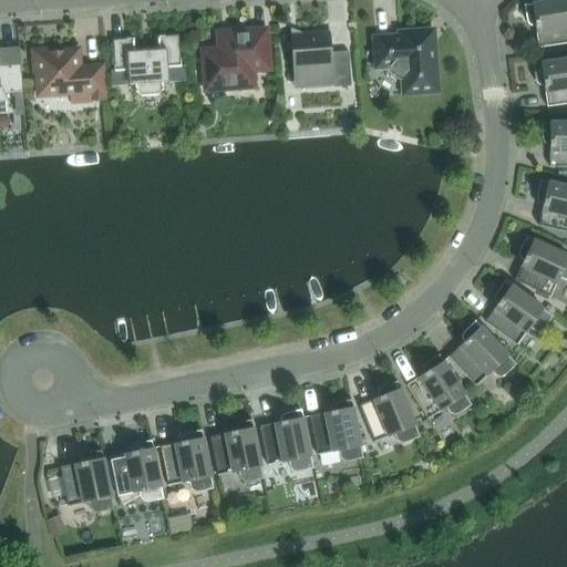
[(535,28),(537,48),(566,43),(566,0),(558,0),(524,6),(526,21),(526,22),(526,23),(527,24),(528,26),(529,27),(532,28),(535,28)]
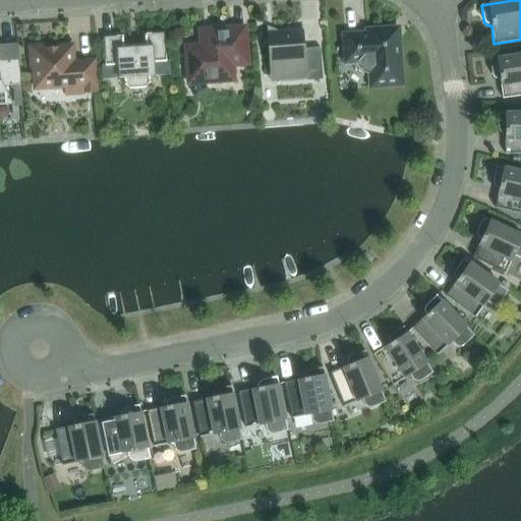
[(271,83),(323,79),(320,48),(303,49),(301,22),(300,22),(301,31),(269,33),(268,24),(267,25),(271,83)]
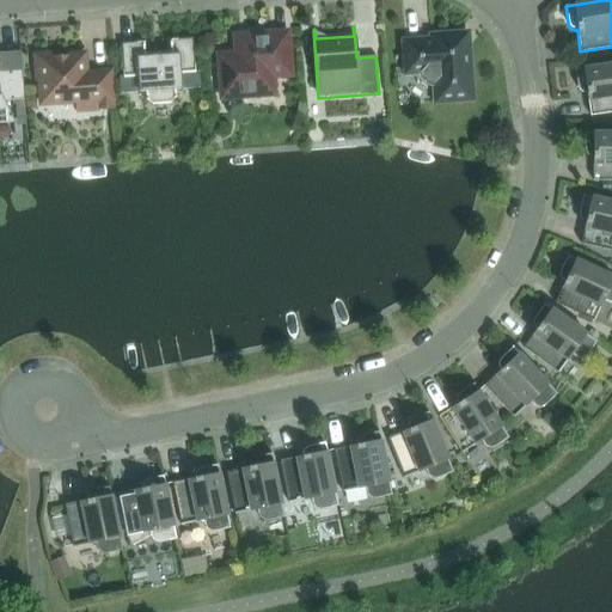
[(294,79),(291,29),(231,34),(232,51),(214,53),(218,103),(277,98),(276,80),(294,79)]
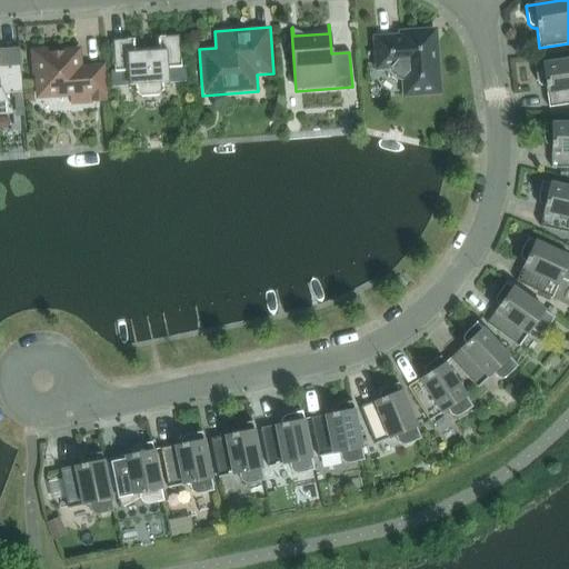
[(405,95),(438,92),(435,45),(420,32),(400,33),(401,37),(376,39),(377,68),(391,67),(403,78),(405,95)]
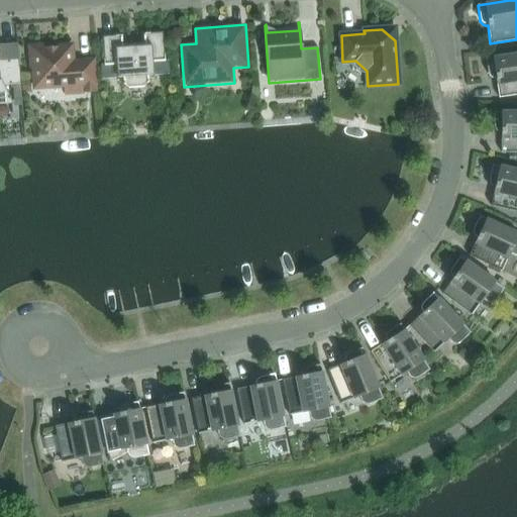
[(169,60),(165,61),(163,32),(143,33),(144,45),(122,47),(121,35),(102,36),(104,65),(100,65),(101,79),(123,78),(125,85),(128,88),(144,86),(146,83),(148,83),(147,76),(170,75),(169,60)]
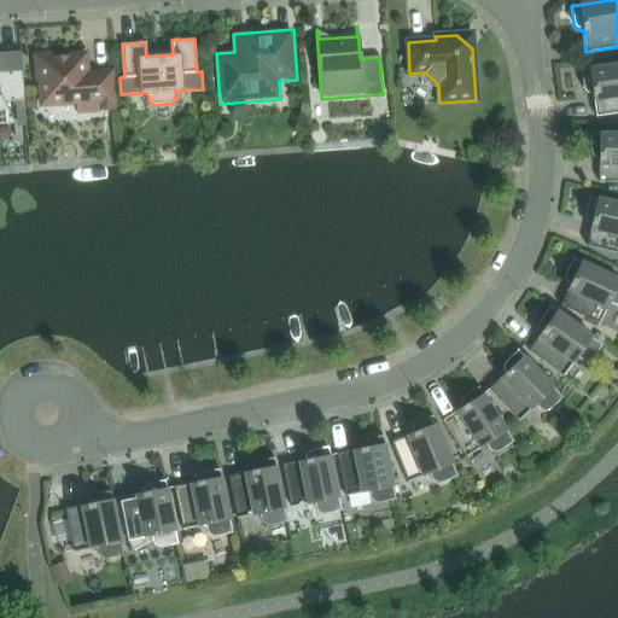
[(79,111),(116,109),(112,73),(86,75),(85,54),(56,57),(56,53),(35,56),(36,76),(40,75),(41,104),(79,101),(79,111)]
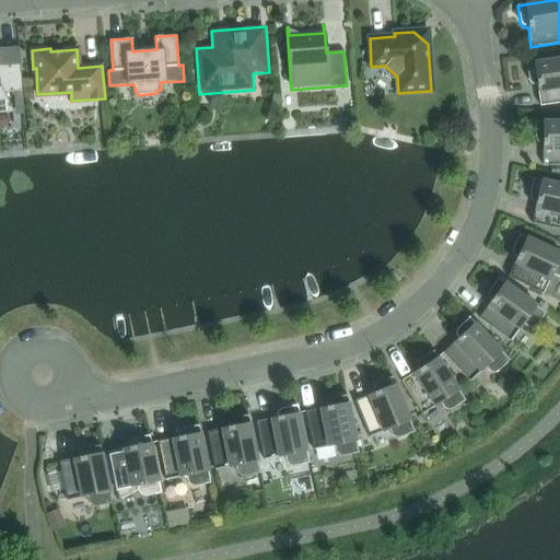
[(537,85),(539,106),(559,102),(559,58),(525,63),(527,79),(528,80),(528,81),(529,82),(529,83),(531,84),(532,84),(533,85),(534,85),(535,85),(537,85)]
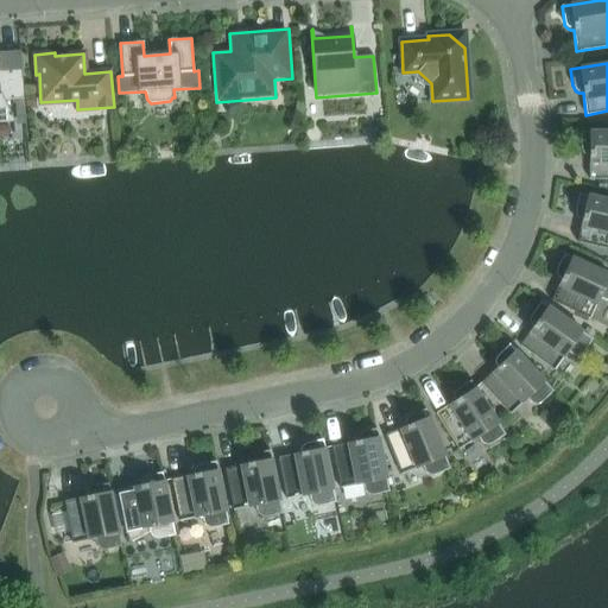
[(19,99),(24,99),(21,69),(0,70),(0,116),(11,116),(12,115),(6,102),(12,99),(16,99),(19,99)]
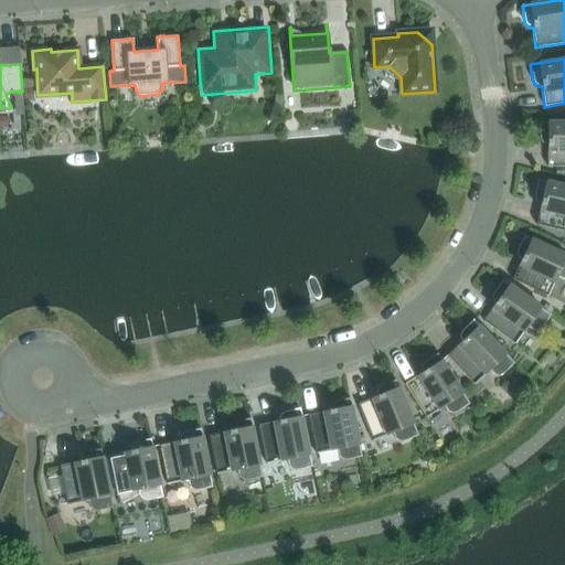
[(32,91),(23,91),(23,102),(32,102),(32,91)]
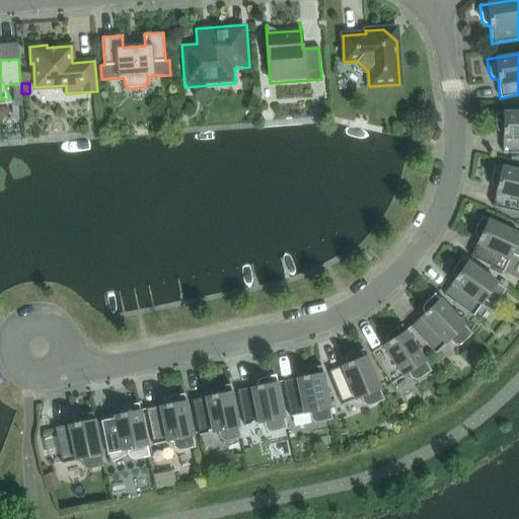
[(13,91),(16,105),(21,105),(20,84),(16,84),(13,84),(13,91)]
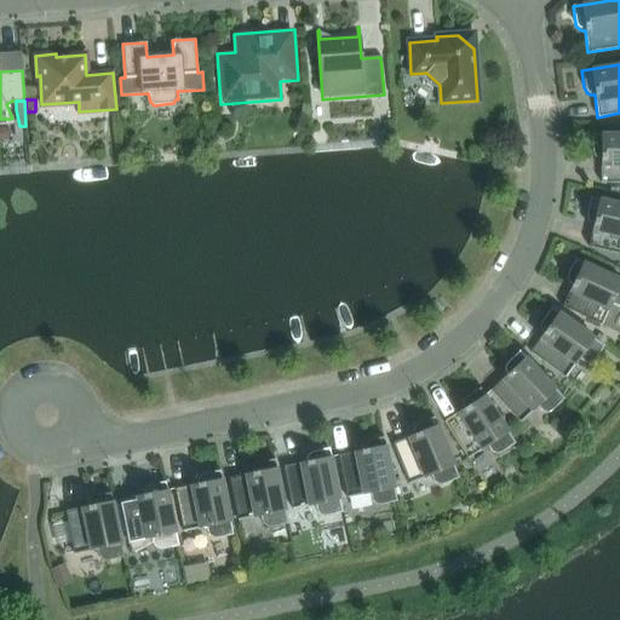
[(601,183),(619,182),(619,133),(592,135),(592,153),(592,154),(592,155),(593,158),(595,158),(596,159),(598,160),(601,160),(601,183)]
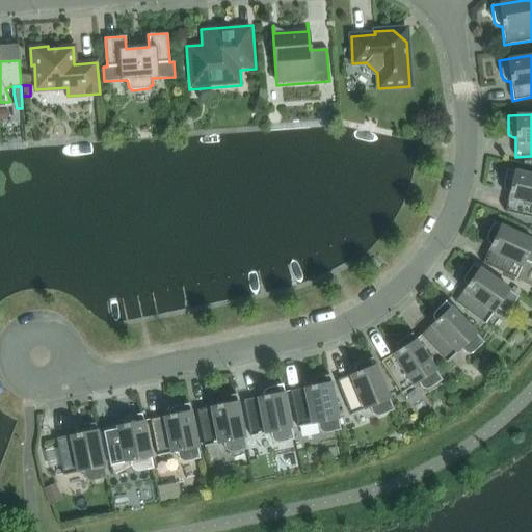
[(531,175),(506,169),(503,184),(503,186),(503,187),(503,188),(504,189),(505,190),(506,191),(507,192),(509,192),(504,211),(531,217),(531,175)]
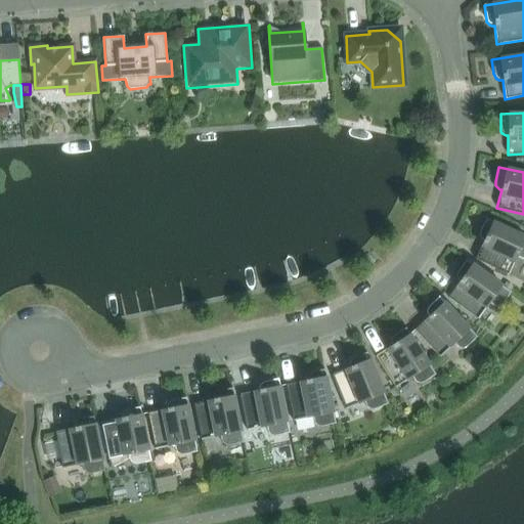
[(523,236),(485,219),(479,232),(479,233),(479,234),(478,234),(479,236),(479,237),(479,238),(480,239),(481,239),(482,241),(483,242),(475,259),(509,274),(517,257),(521,259),(522,259),(523,260),(523,259),(523,236)]
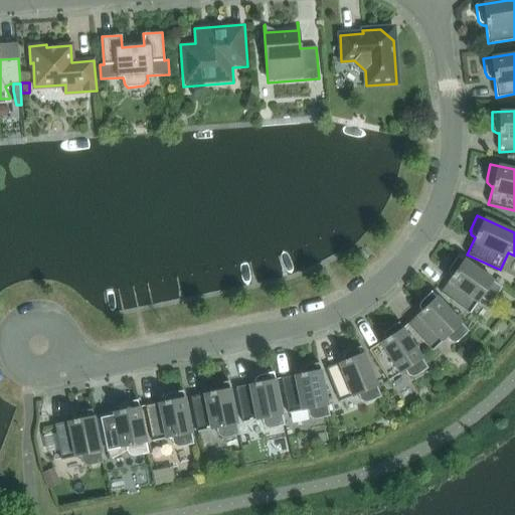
[(451,277),(440,292),(470,314),(481,298),(484,301),(486,302),(488,302),(489,302),(491,301),(492,300),(493,300),(502,288),(458,255),(449,268),(448,269),(448,270),(448,272),(448,273),(449,274),(450,276),(451,277)]
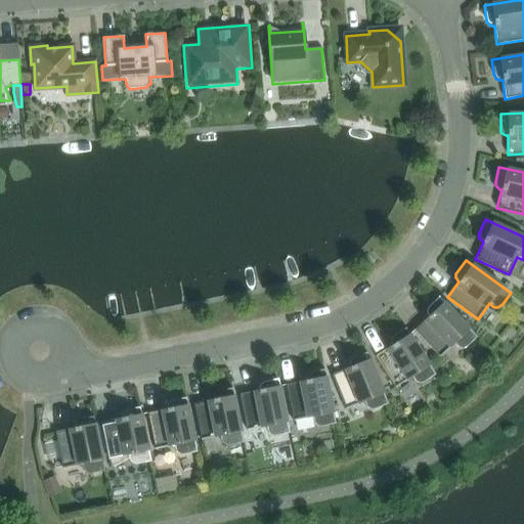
[(413,330),(439,357),(453,344),(456,347),(459,348),(460,349),(461,349),(463,349),(465,348),(466,347),(477,337),(438,297),(428,307),(427,307),(427,308),(426,309),(426,310),(426,312),(426,313),(427,315),(428,316),(413,330)]
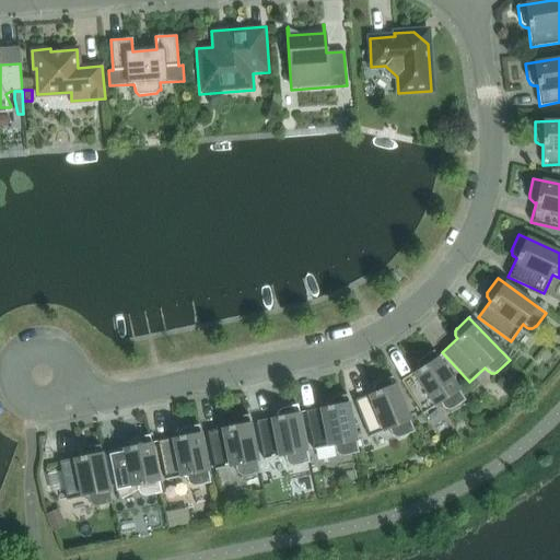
[(465,400),(433,350),(420,359),(419,360),(418,360),(418,361),(417,362),(417,364),(417,365),(417,368),(418,369),(418,370),(400,381),(422,413),(440,403),(442,407),(443,407),(444,408),(445,409),(446,409),(447,410),(448,410),(450,409),(452,409),(465,400)]
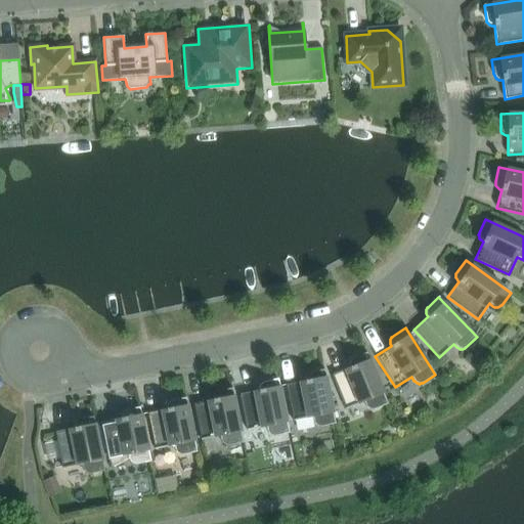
[(373,409),(375,409),(388,403),(366,352),(353,357),(352,358),(350,359),(350,360),(349,361),(349,362),(349,363),(349,364),(349,365),(349,367),(332,375),(346,409),(363,401),(365,405),(366,407),(367,408),(368,409),(370,409),(373,409)]
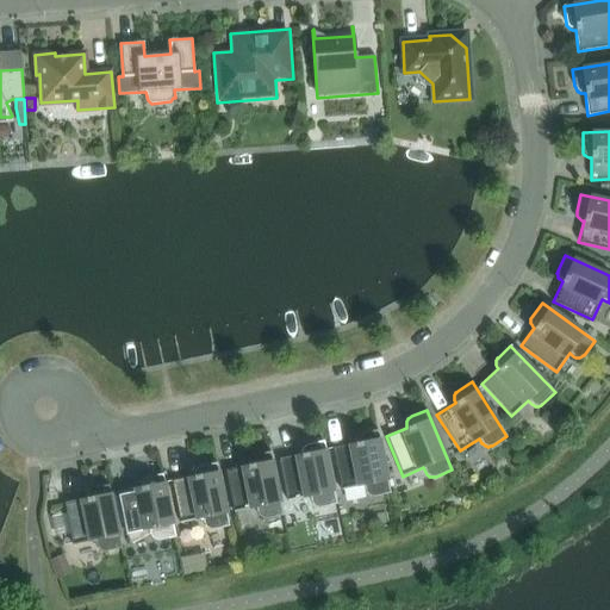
[(372,497),(374,497),(391,493),(378,430),(361,433),(359,434),(358,435),(356,436),(355,437),(355,439),(354,440),(354,441),(354,443),(332,448),(341,490),(363,485),(365,491),(366,492),(366,495),(368,496),(369,496),(372,497)]
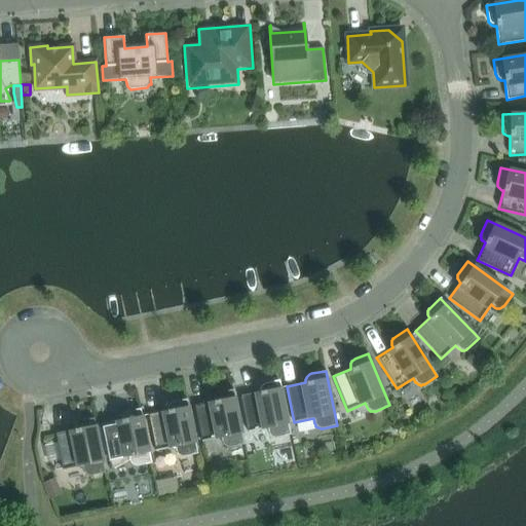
[(274,438),(276,438),(291,435),(280,387),(279,380),(265,383),(263,383),(261,385),(260,387),(260,388),(259,389),(259,390),(259,391),(240,396),(248,431),(267,428),(267,431),(268,433),(269,435),(270,436),(271,437),(273,438),(274,438)]
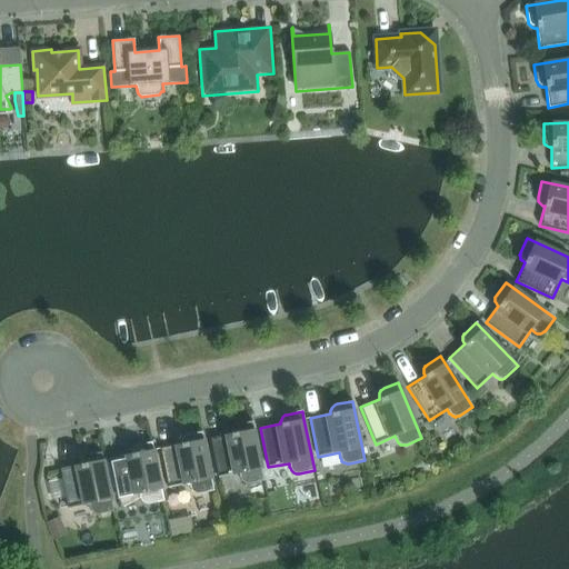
[(247,483),(249,483),(265,480),(252,421),(237,425),(236,425),(235,426),(233,426),(232,427),(231,429),(230,431),(230,432),(230,433),(210,438),(218,478),(239,473),(239,478),(240,478),(240,480),(241,481),(242,482),(245,483),(247,483)]
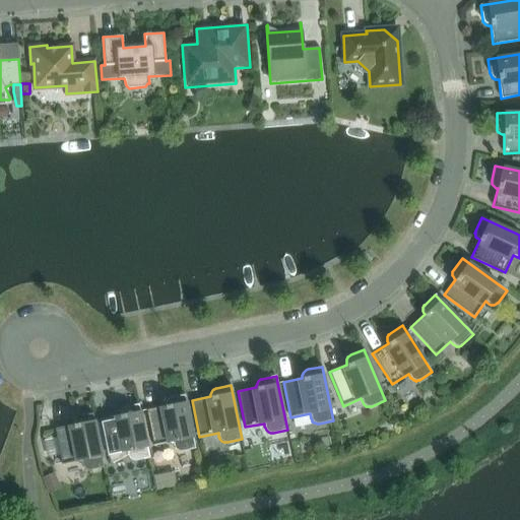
[(180,451),(182,451),(195,448),(186,401),(185,394),(171,397),(170,397),(168,398),(167,399),(167,400),(166,400),(166,401),(165,402),(165,403),(165,405),(146,409),(153,446),(173,442),(173,446),(174,447),(174,448),(175,449),(176,450),(177,450),(179,451),(180,451)]
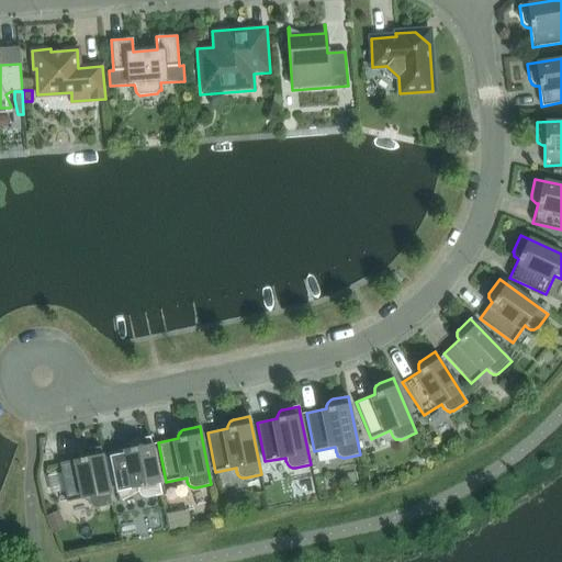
[(128,447),(128,449),(109,452),(119,503),(137,492),(138,493),(138,494),(139,495),(141,496),(142,497),(143,497),(145,497),(146,497),(147,497),(161,495),(149,436),(135,439),(133,440),(132,440),(131,441),(131,442),(130,444),(130,445),(128,446),(128,447)]
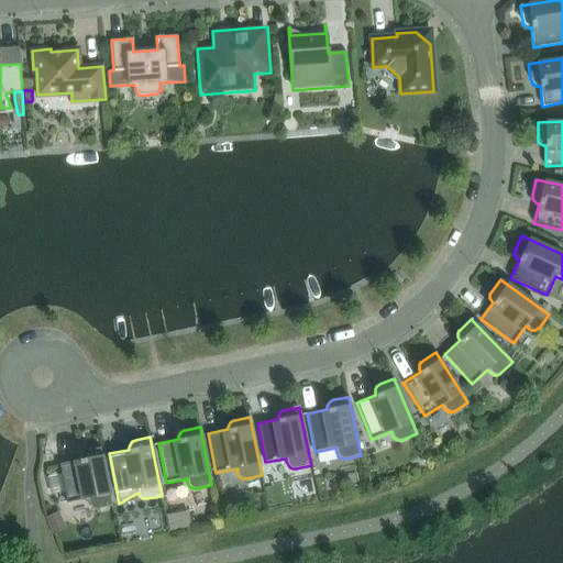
[(96,509),(98,509),(112,506),(100,448),(86,450),(84,451),(81,452),(80,453),(80,454),(79,455),(79,456),(79,459),(79,460),(59,464),(67,503),(87,499),(88,503),(88,504),(89,505),(90,506),(91,507),(94,508),(96,509)]
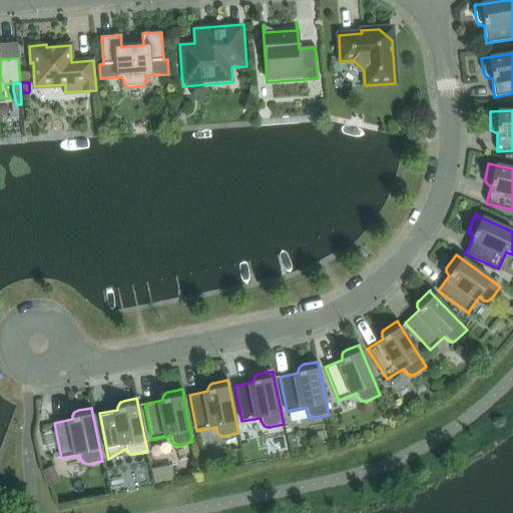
[(52,468),(42,471),(49,486),(58,482),(52,468)]
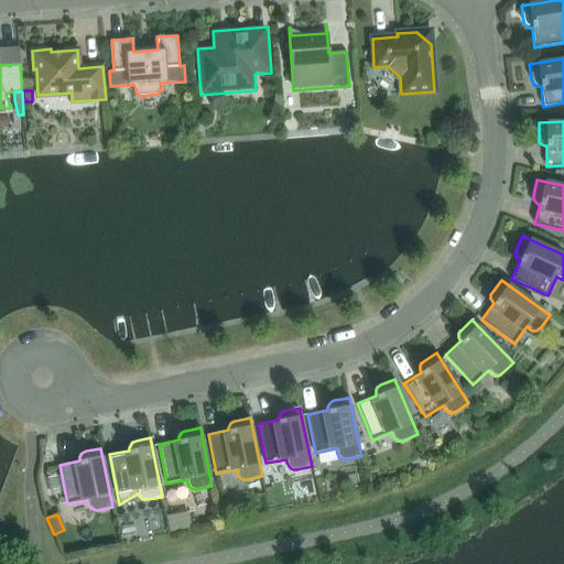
[(172,518),(166,519),(170,532),(180,531),(177,521),(172,518)]
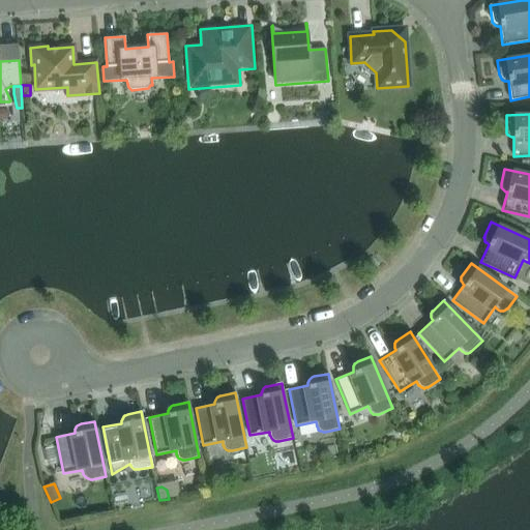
All buildings are outlined.
